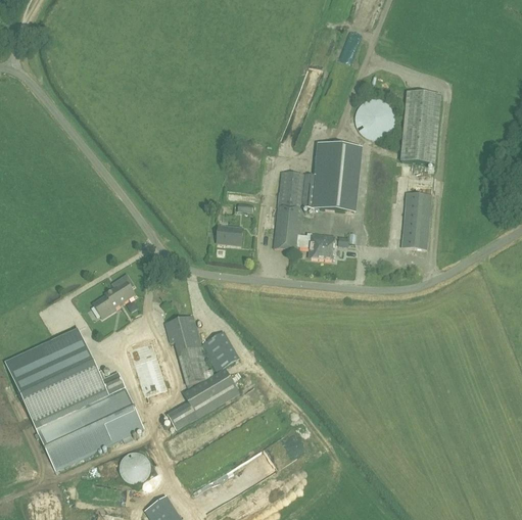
[(440,94),(407,91),(400,160),(434,163),(440,94)]
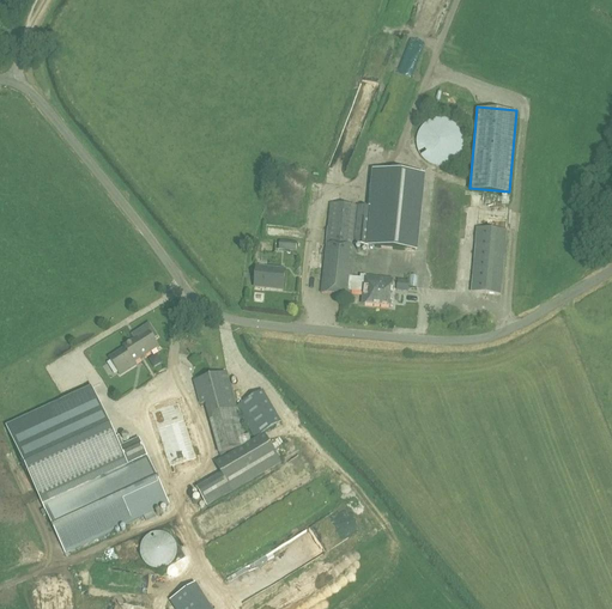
[(459,123),(458,122),(455,120),(454,119),(453,119),(452,117),(449,116),(447,115),(446,115),(444,115),(442,115),(440,115),(436,115),(434,115),(431,116),(429,117),(428,117),(425,120),(423,121),(422,122),(420,123),(419,126),(417,129),(417,131),(417,132),(416,133),(416,135),(416,136),(416,138),(416,139),(416,141),(416,142),(416,144),(416,145),(417,147),(417,148),(418,150),(418,151),(419,152),(420,153),(422,156),(423,157),(424,158),(425,159),(428,160),(429,160),(430,162),(431,162),(434,163),(436,163),(437,164),(441,164),(443,163),(447,163),(448,163),(450,162),(453,159),(455,158),(456,157),(458,156),(459,154),(460,153),(461,151),(462,150),(462,147),(464,146),(464,145),(464,144),(465,141),(465,140),(465,139),(465,138),(464,135),(464,134),(464,133),(464,132),(462,129),(462,128),(461,127),(460,126),(460,125),(459,123)]
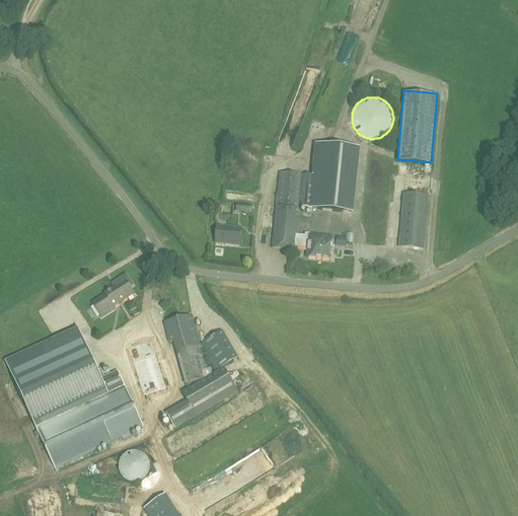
[(279,169),(271,245),(295,248),(295,243),(296,233),(299,205),(310,206),(351,210),(357,146),(316,142),(313,173),(279,169)]
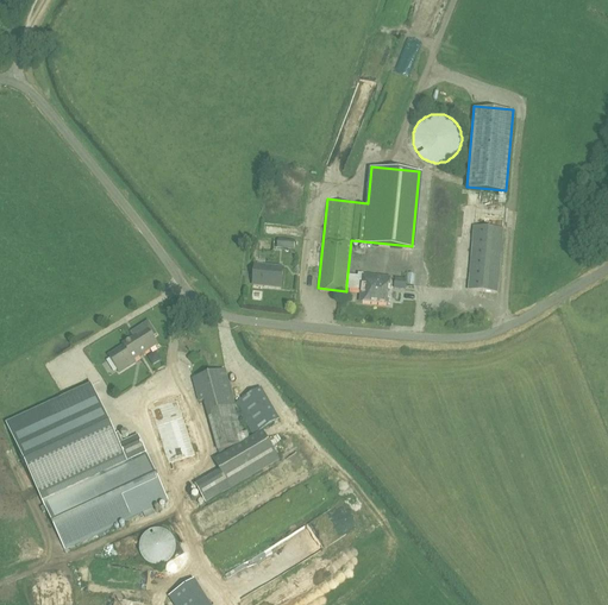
[(502,226),(474,224),(468,287),(496,290),(502,226)]
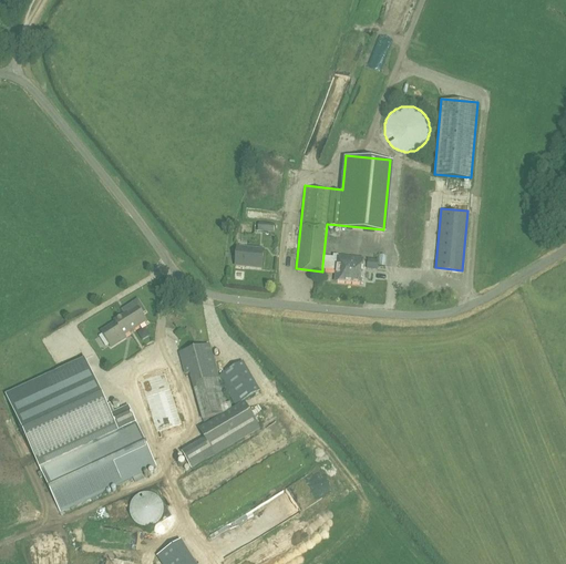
[(257,229),(273,231),(274,222),(258,221),(257,229)]
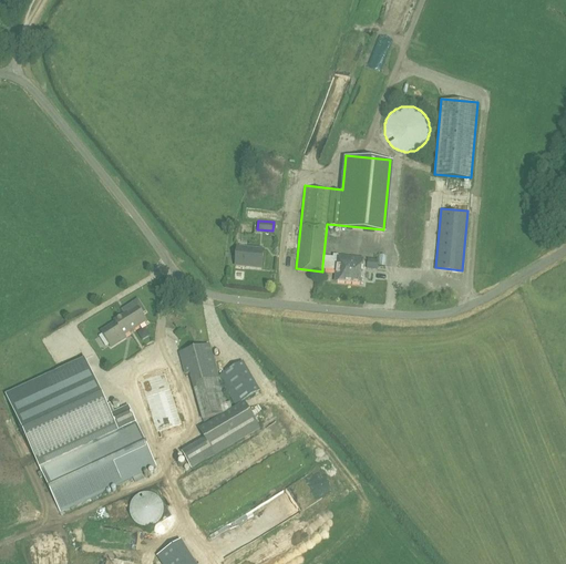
[(260,265),(263,247),(236,245),(235,263),(260,265)]
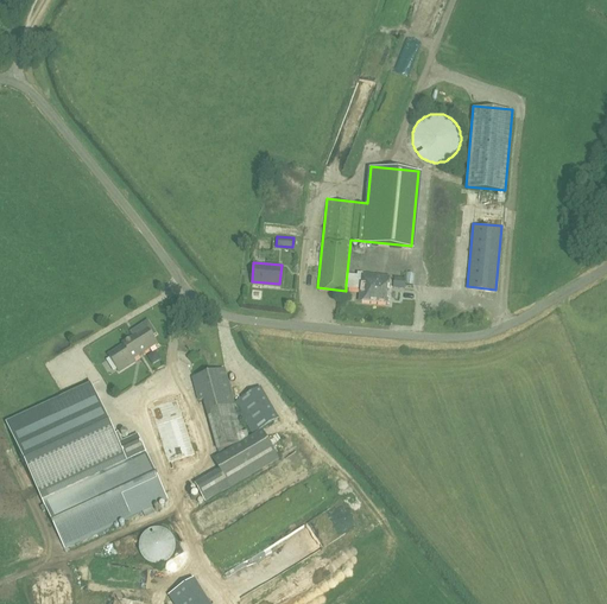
[(347,273),(346,285),(359,286),(358,299),(386,302),(389,280),(389,277),(390,274),(356,271),(356,273),(347,273)]
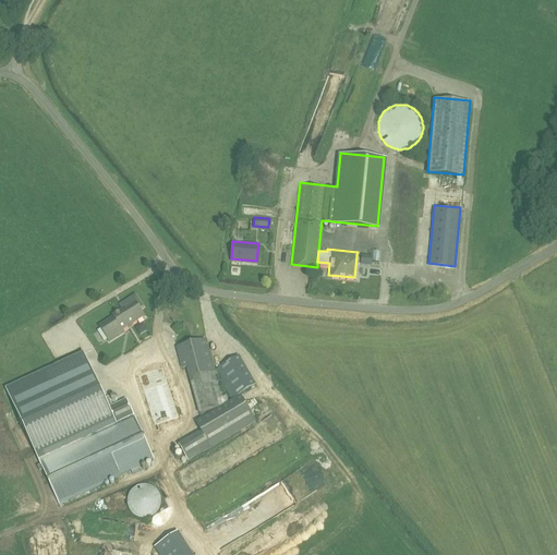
[(121,327),(143,314),(133,299),(97,322),(108,339),(122,329),(121,327)]
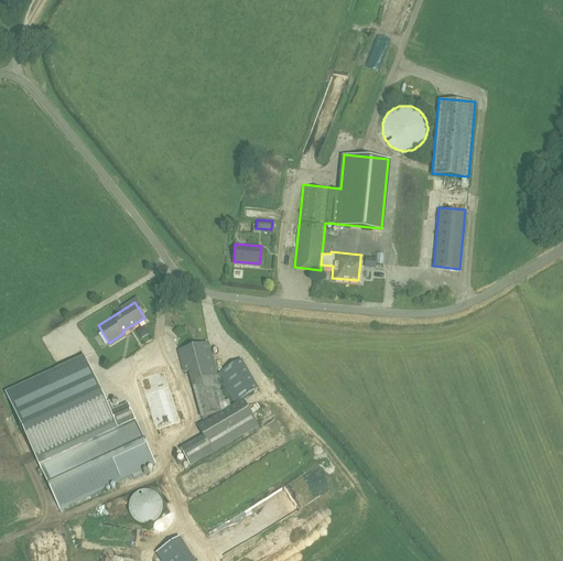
[(202,416),(220,410),(226,407),(208,341),(179,349),(184,370),(188,369),(202,416)]
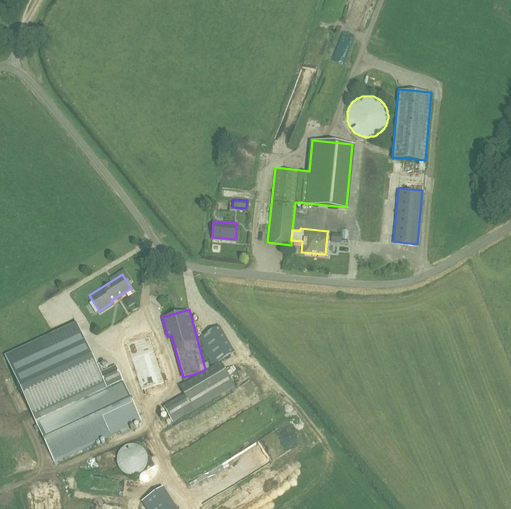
[(6,356),(53,461),(140,419),(117,367),(100,375),(77,323),(6,356)]
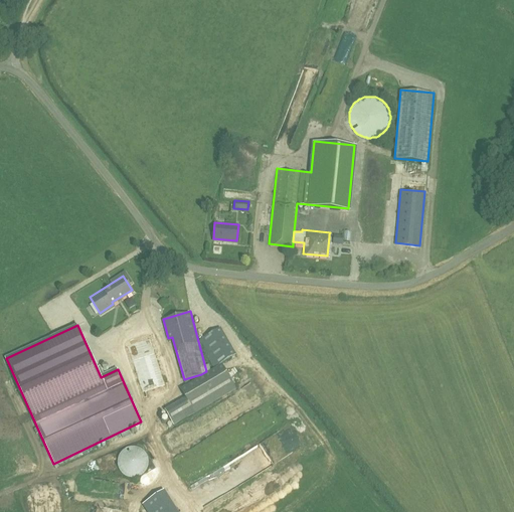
[(162,383),(150,335),(129,340),(141,388),(162,383)]
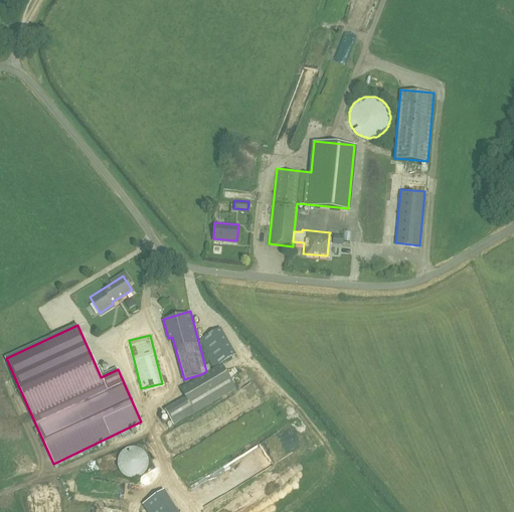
[(213,343),(221,349),(225,344),(217,338),(213,343)]
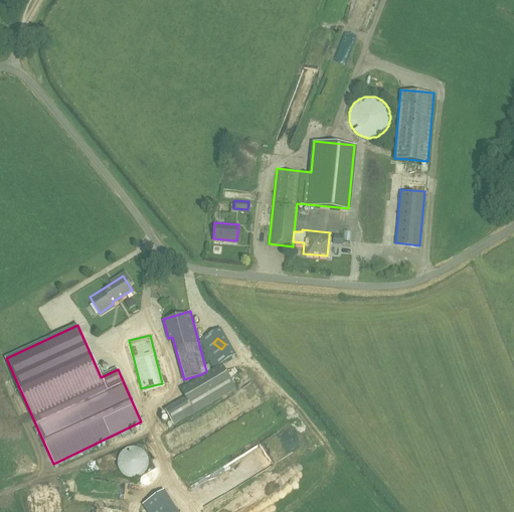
[(184,395),(164,408),(173,423),(194,410),(235,385),(224,368),(221,362),(206,371),(201,374),(179,387),(183,393),(184,395)]
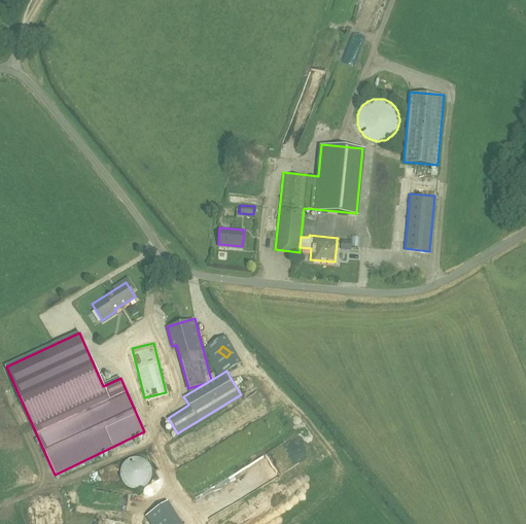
[(304,451),(312,445),(308,439),(300,445),(304,451)]
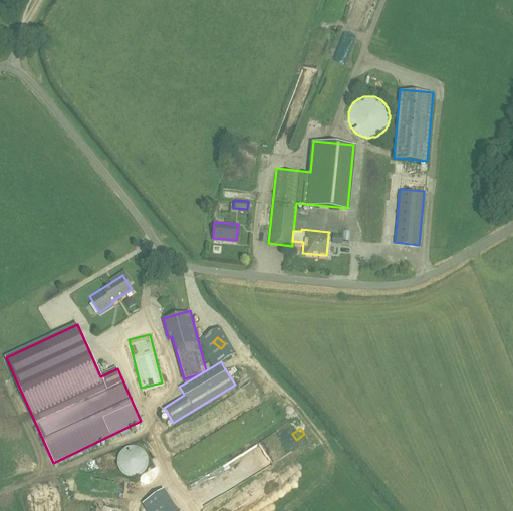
[(140,446),(138,445),(137,445),(135,444),(133,444),(132,444),(131,444),(129,445),(127,445),(126,445),(125,446),(124,446),(123,447),(122,448),(121,448),(120,449),(120,450),(119,451),(118,452),(118,453),(117,454),(117,455),(117,456),(116,457),(116,458),(116,459),(116,460),(116,461),(116,463),(117,464),(117,465),(117,466),(118,467),(118,468),(119,469),(120,470),(122,472),(123,473),(124,473),(126,474),(127,474),(130,475),(131,475),(133,475),(135,475),(138,475),(140,474),(141,473),(142,472),(143,471),(144,470),(145,470),(145,469),(147,467),(147,466),(147,465),(148,464),(148,462),(148,461),(148,460),(148,459),(148,458),(148,457),(148,456),(147,455),(147,454),(147,453),(146,452),(145,451),(145,450),(144,449),(143,448),(141,447),(140,446)]
